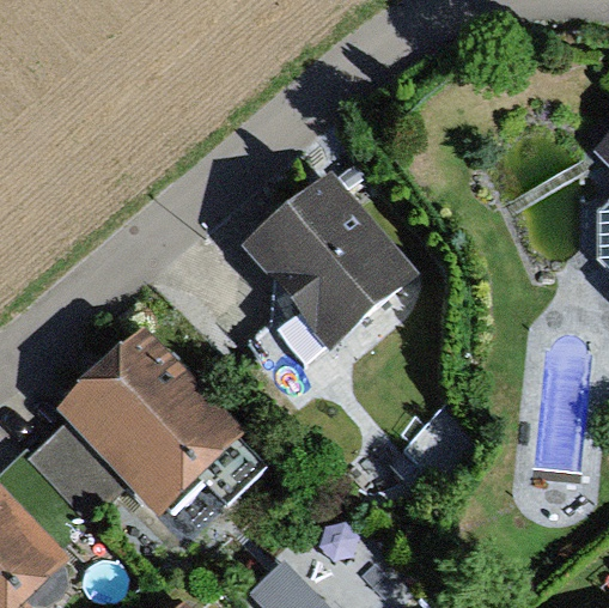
[(608,133),(594,149),(608,165),(608,133)]
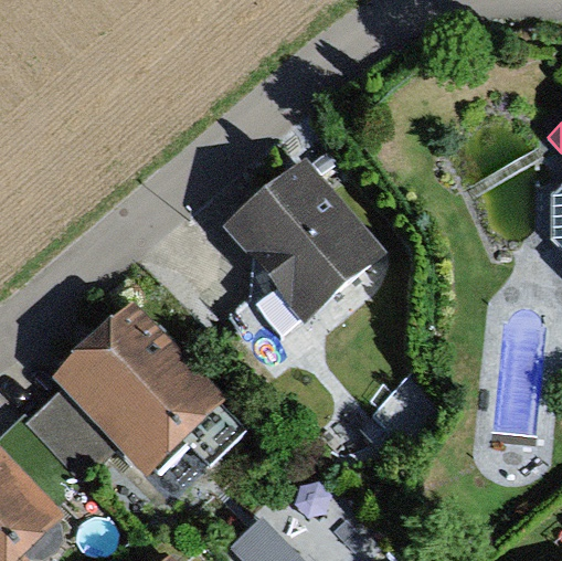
[(306,160),(224,230),(252,261),(253,304),(279,336),(297,320),(303,327),(388,255),(306,160)]
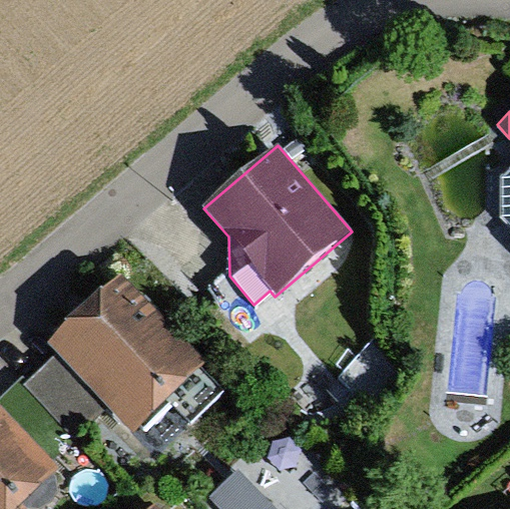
[(118,278),(46,348),(53,355),(26,382),(23,385),(71,435),(103,406),(129,433),(201,363),(118,278)]
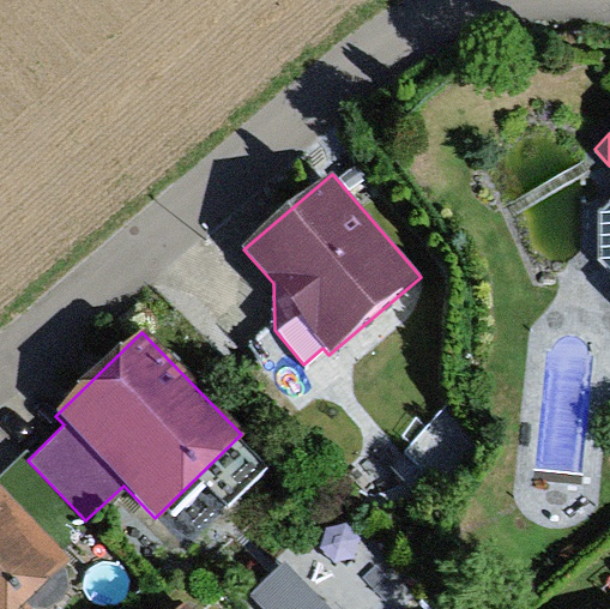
[(0,608),(24,608),(20,604),(65,562),(54,552),(85,520),(28,460),(31,457),(23,448),(0,470),(0,608)]
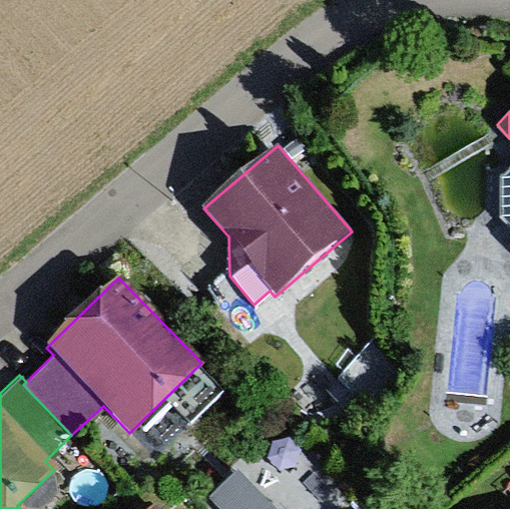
[(226,508),(284,508),(240,465),(211,493),(226,508)]
